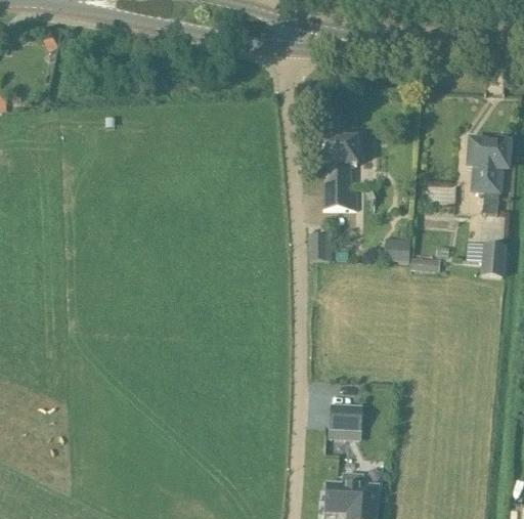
[(470,138),(468,165),(471,165),(470,191),(483,192),(482,212),(497,213),(498,193),(501,193),(504,167),(507,168),(509,141),(505,141),(506,137),(494,136),(493,140),(470,138)]
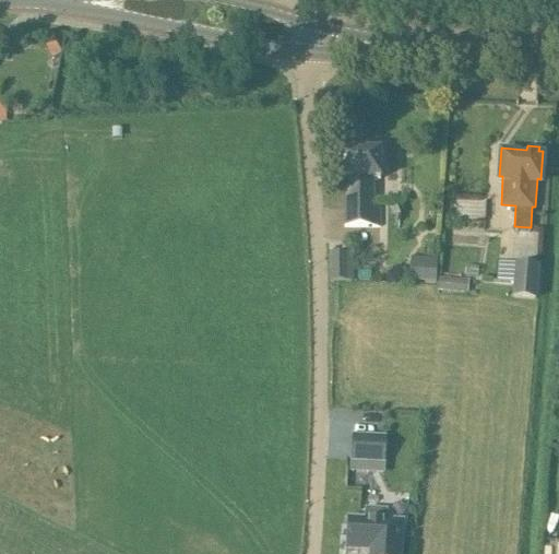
[(339,175),(345,175),(344,222),(379,222),(380,200),(372,200),(373,175),(380,175),(380,148),(339,146),(339,175)]
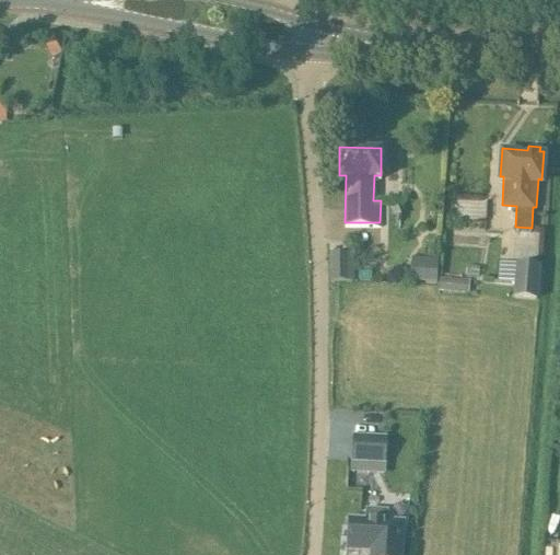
[(331,250),(330,277),(347,277),(347,250),(331,250)]
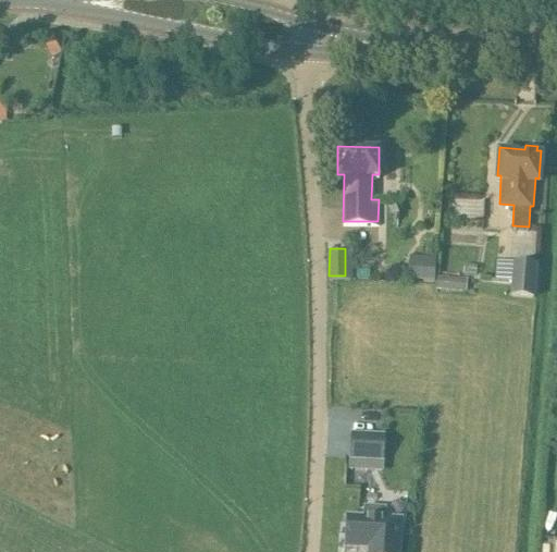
[(410,256),(409,276),(435,277),(435,276),(435,257),(422,257),(410,256)]
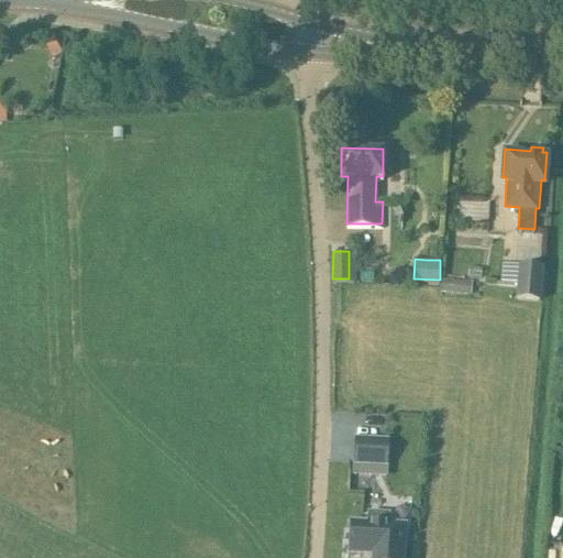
[(520,290),(540,292),(543,262),(522,260),(520,290)]
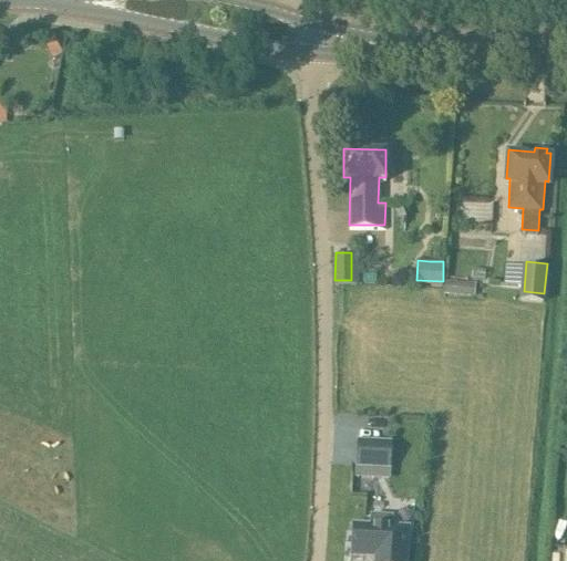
[(445,277),(443,290),(475,292),(476,279),(445,277)]
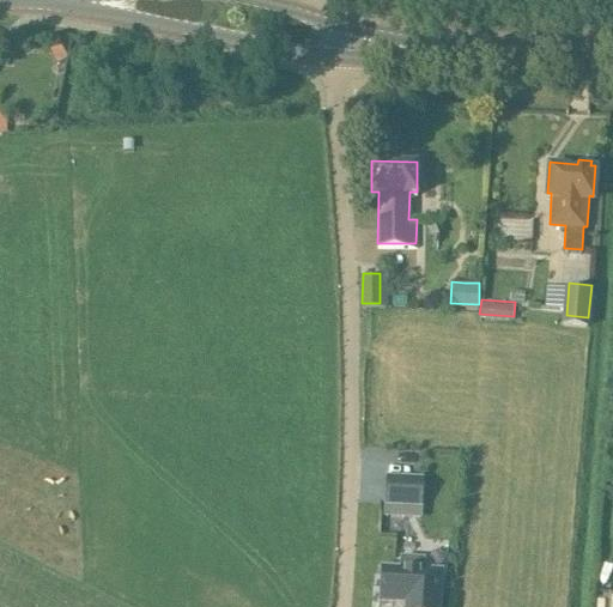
[(388,473),(387,501),(420,502),(422,474),(388,473)]
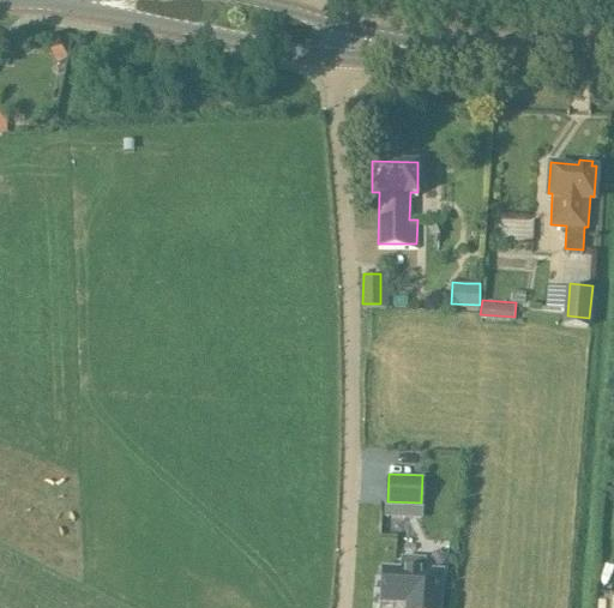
[(403,607),(405,607),(404,607),(439,607),(441,569),(425,567),(425,555),(402,554),(401,566),(383,565),(381,600),(399,601),(399,602),(403,607)]
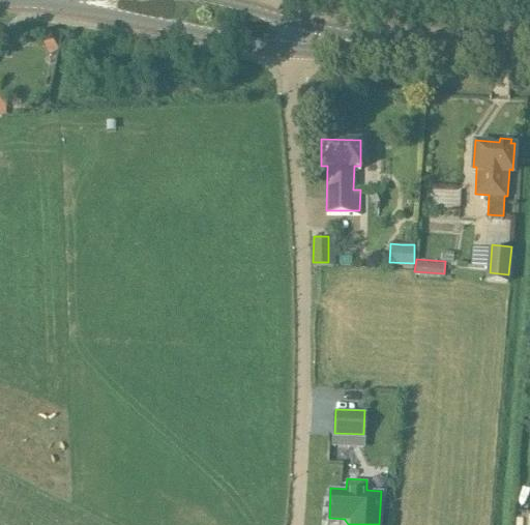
All buildings are outlined.
